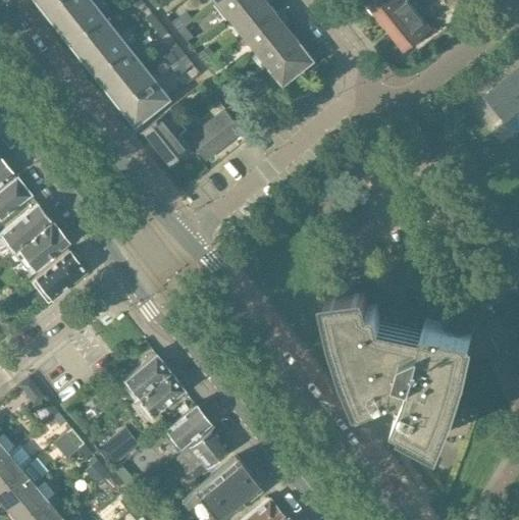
[(39,0),(49,13),(65,0),(39,0)]
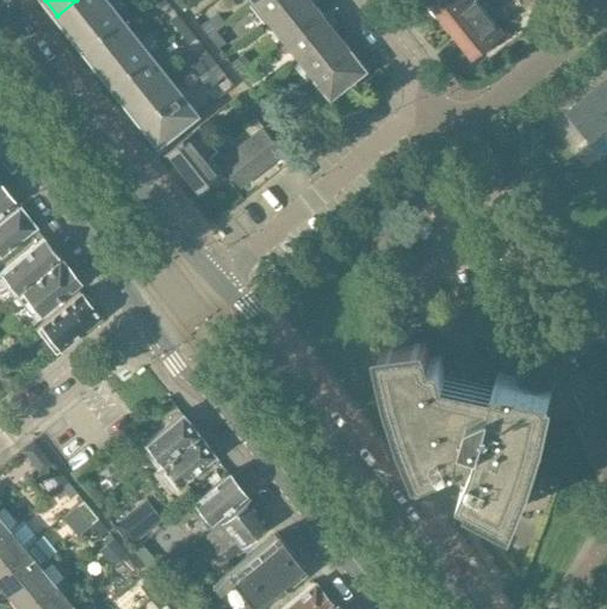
[(107,0),(76,0),(57,16),(72,34),(111,4),(107,0)]
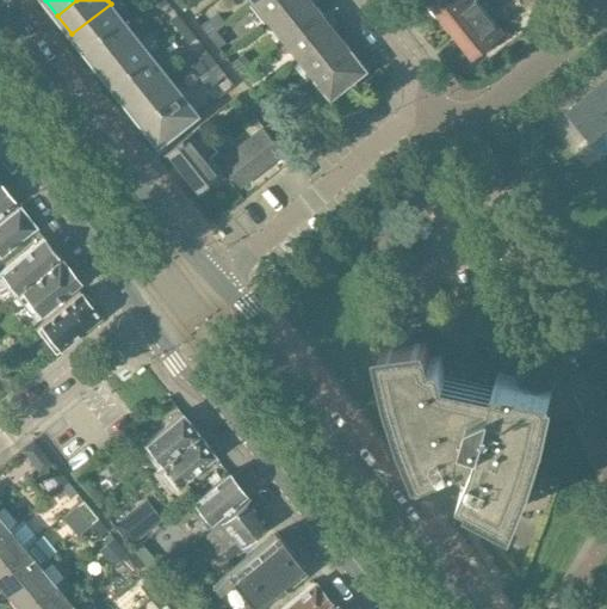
[(261,0),(259,2),(273,22),(301,0),(261,0)]
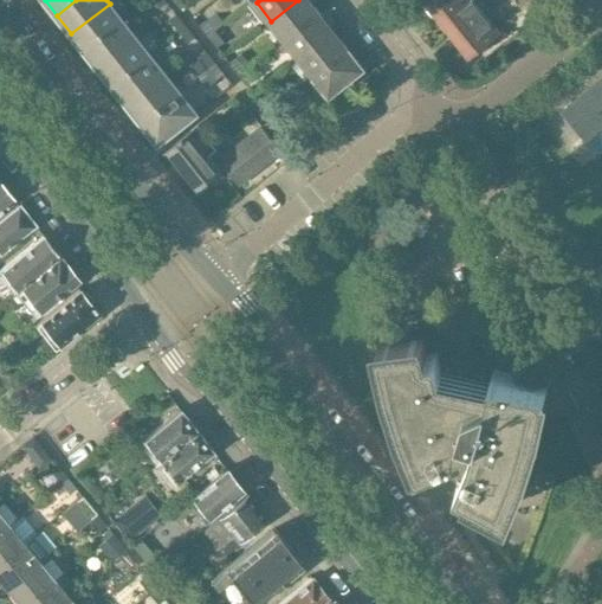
[(308,0),(298,0),(271,21),(286,40),(321,13),(317,8),(316,10),(308,0)]
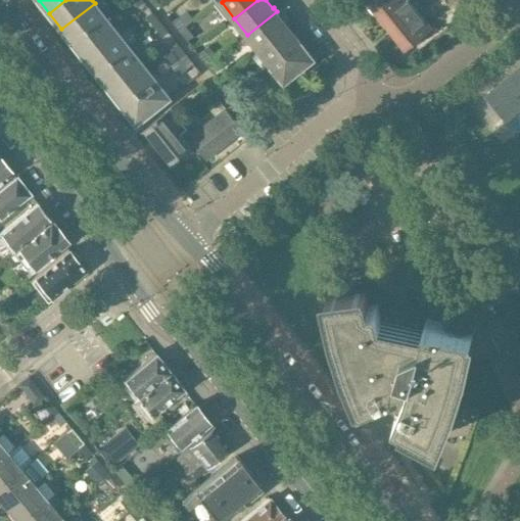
[(368,0),(381,16),(400,0),(368,0)]
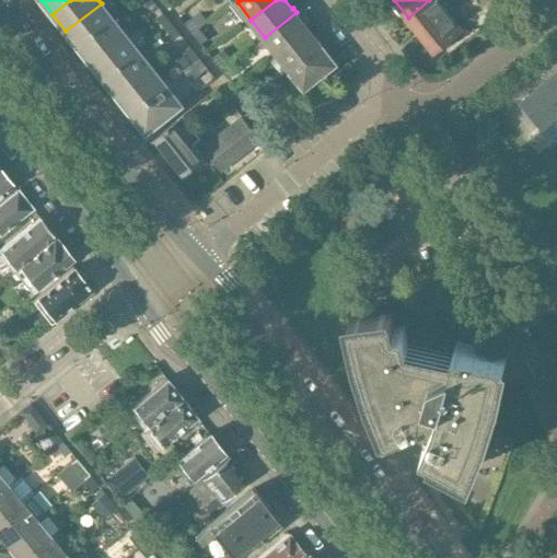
[(437,0),(429,0),(408,18),(422,35),(449,14),(437,0)]
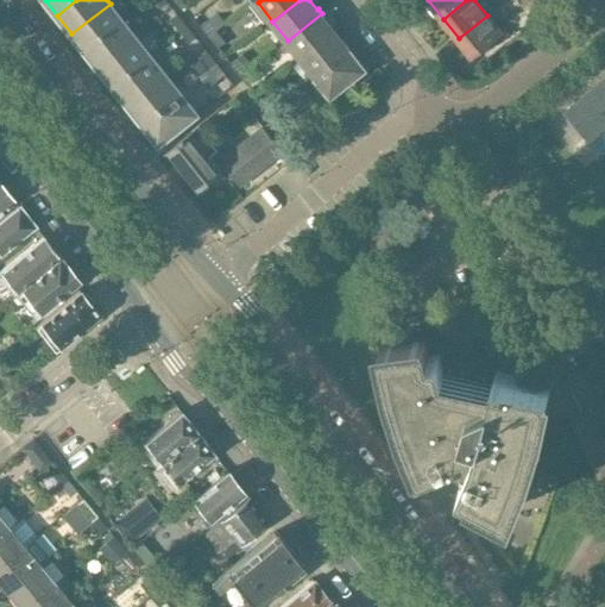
[(111,4),(71,33),(86,51),(125,22),(111,4)]
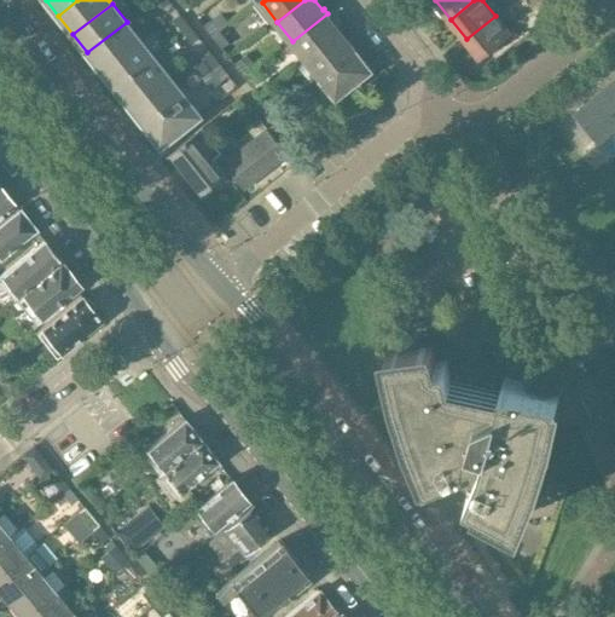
[(328,13),(293,41),(308,61),(342,34),(330,19),(332,18),(328,13)]
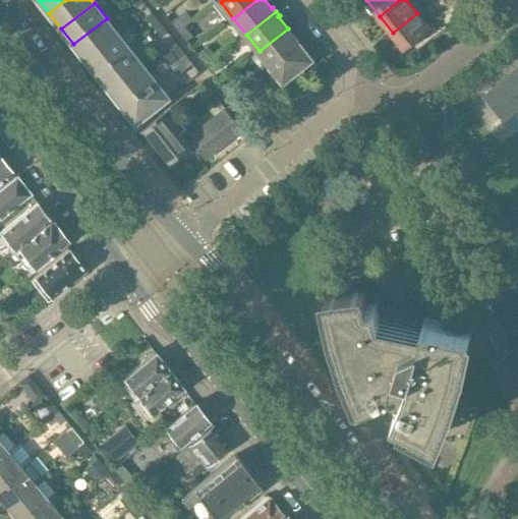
[(417,13),(393,33),(407,51),(432,31),(417,13)]
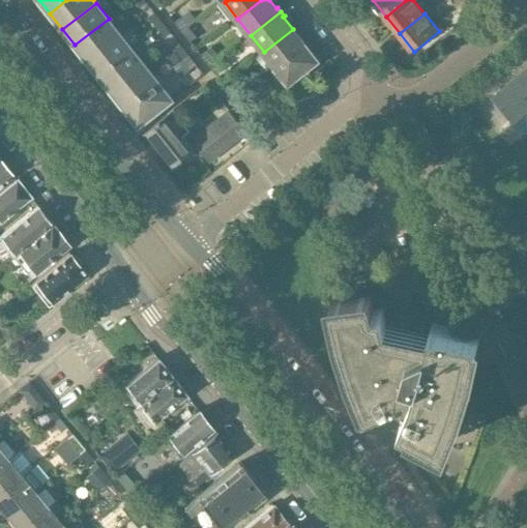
[(165,25),(157,16),(151,20),(158,30),(165,25)]
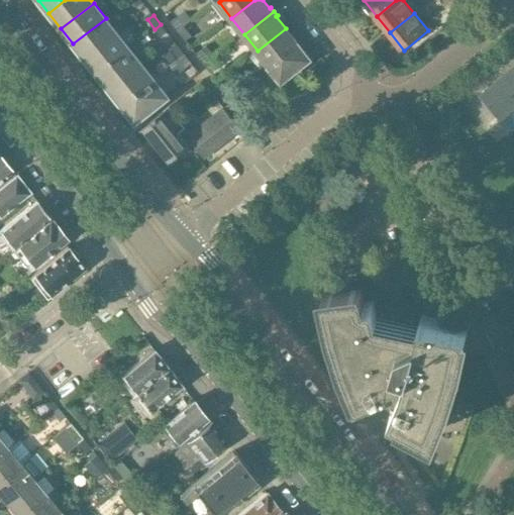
[(106,18),(73,43),(85,60),(118,33),(106,18)]
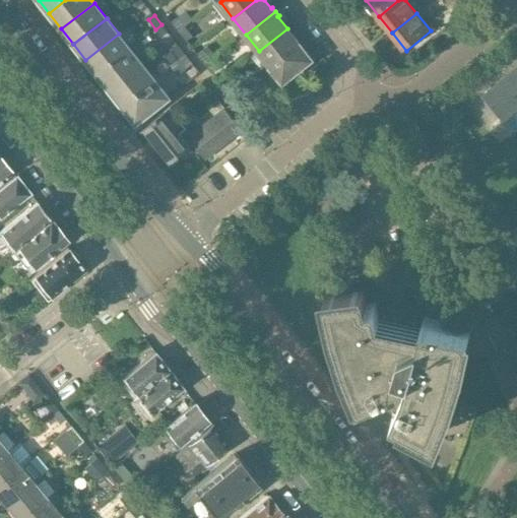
[(179,19),(174,24),(181,34),(187,28),(179,19)]
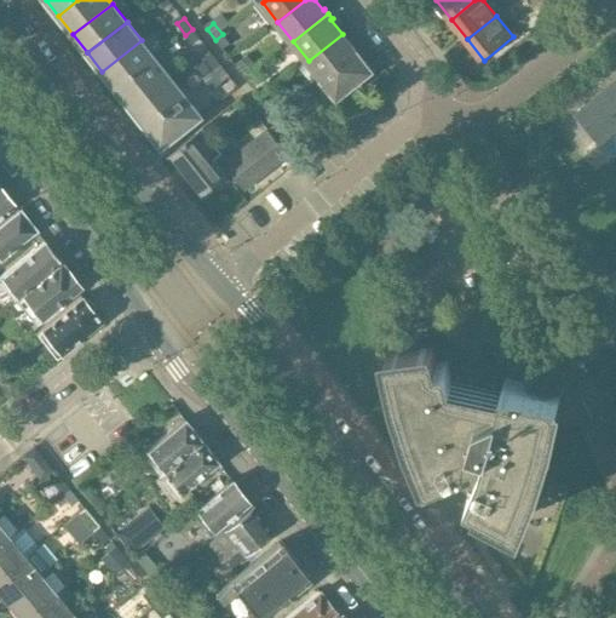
[(202,41),(193,29),(185,35),(195,46),(202,41)]
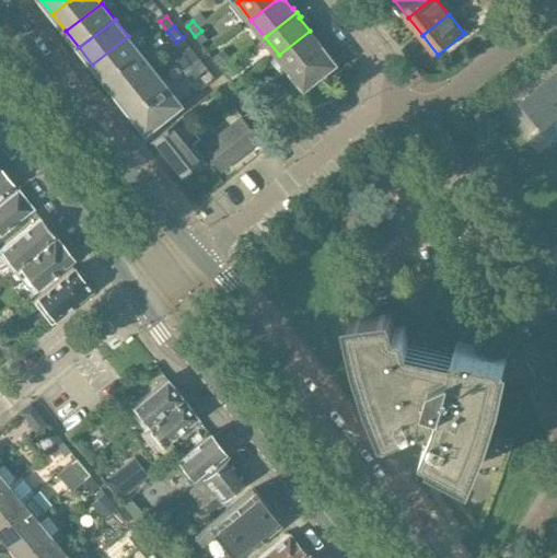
[(209,42),(201,31),(195,36),(204,46),(209,42)]
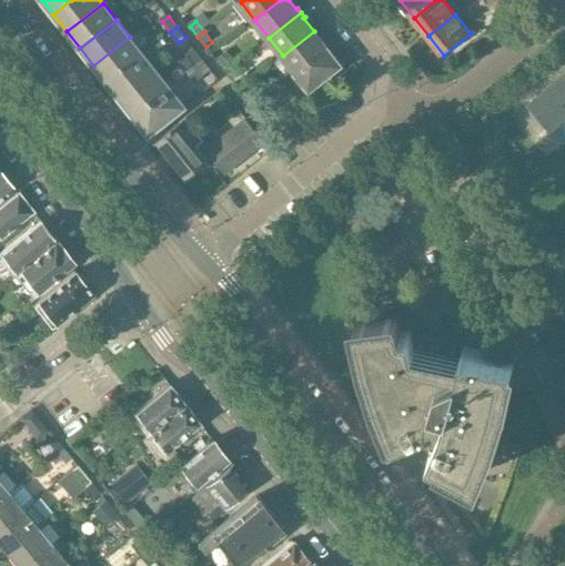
[(314,31),(283,56),(296,73),(330,48),(325,43),(324,44),(314,31)]
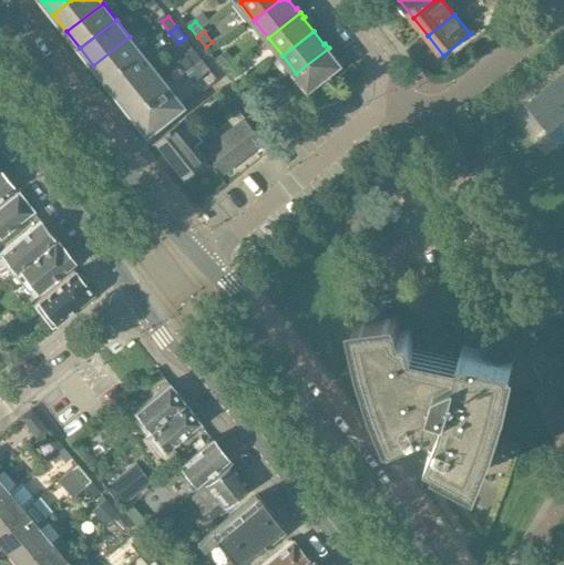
[(130,37),(93,65),(108,82),(143,53),(130,37)]
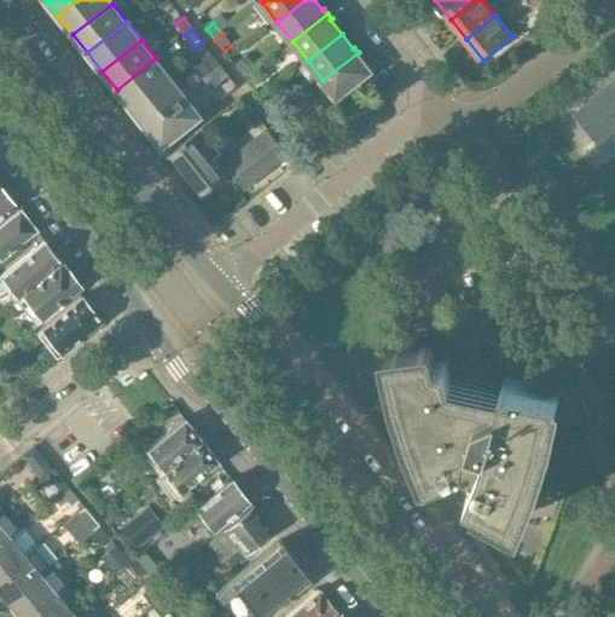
[(359,52),(323,80),(338,101),(373,74),(361,58),(363,57),(359,52)]
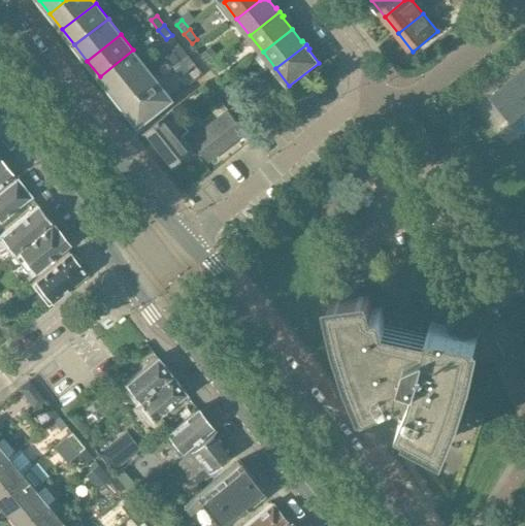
[(190,57),(182,47),(176,52),(184,62),(190,57)]
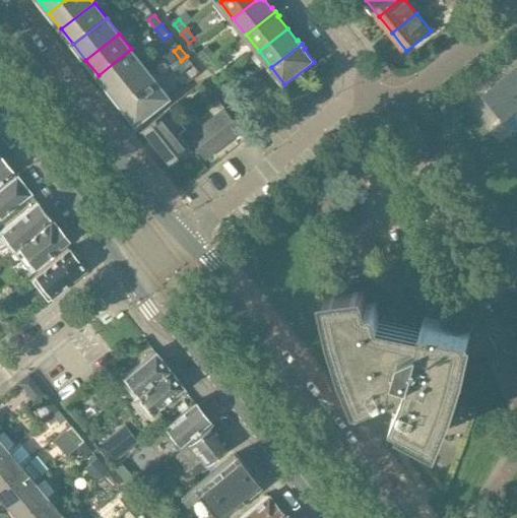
[(131,49),(99,75),(111,90),(143,65),(131,49)]
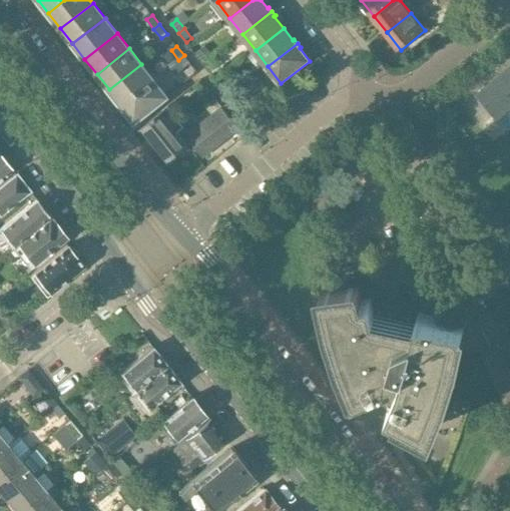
[(202,51),(196,56),(204,65),(209,60),(202,51)]
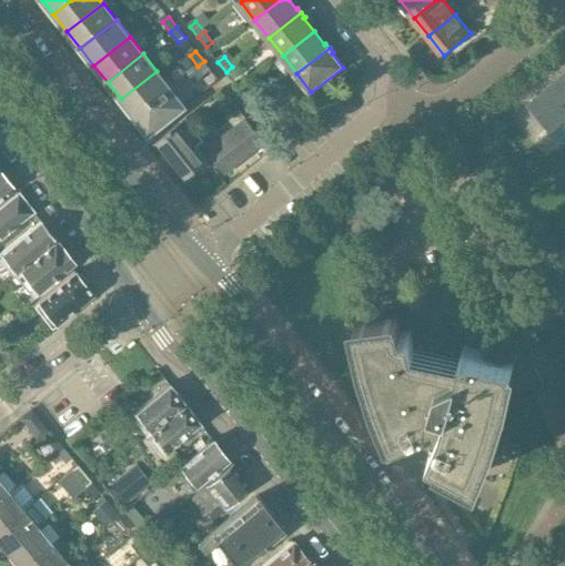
[(190,59),(183,64),(189,72),(195,67),(190,59)]
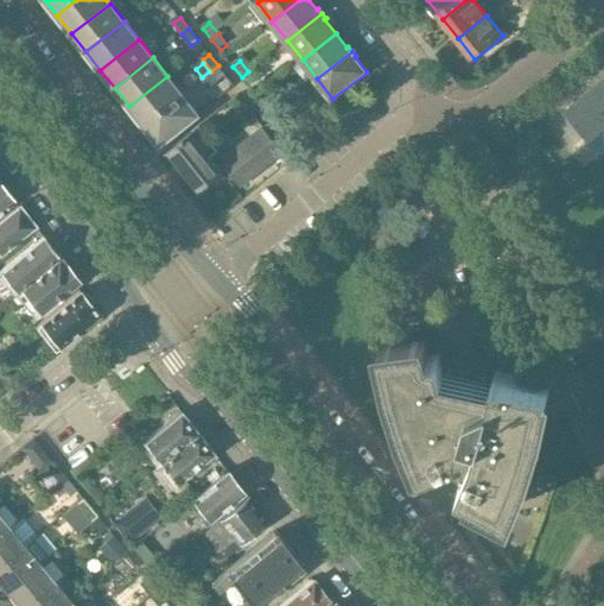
[(227,77),(218,65),(211,71),(221,82),(227,77)]
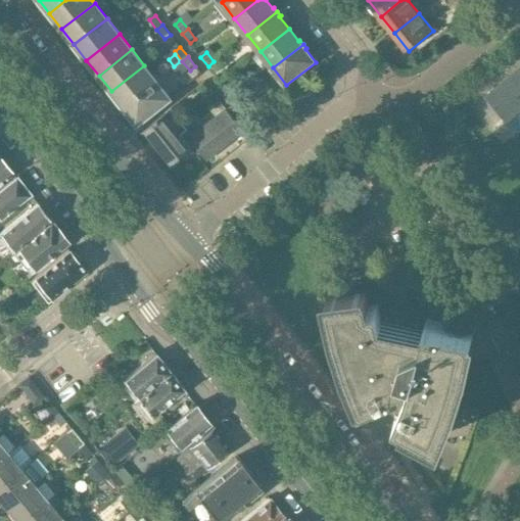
[(182,61),(173,68),(181,78),(190,70),(182,61)]
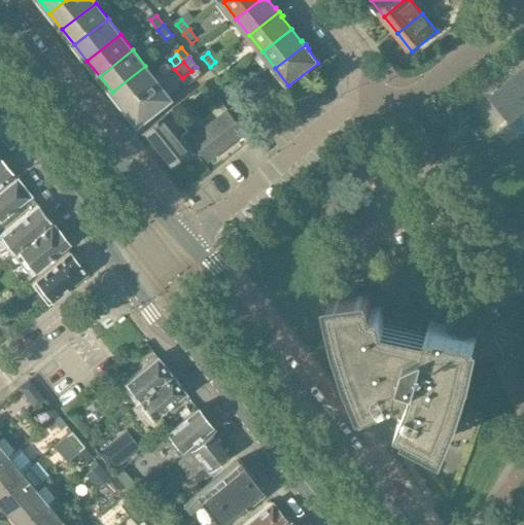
[(223,72),(215,62),(210,67),(217,76),(223,72)]
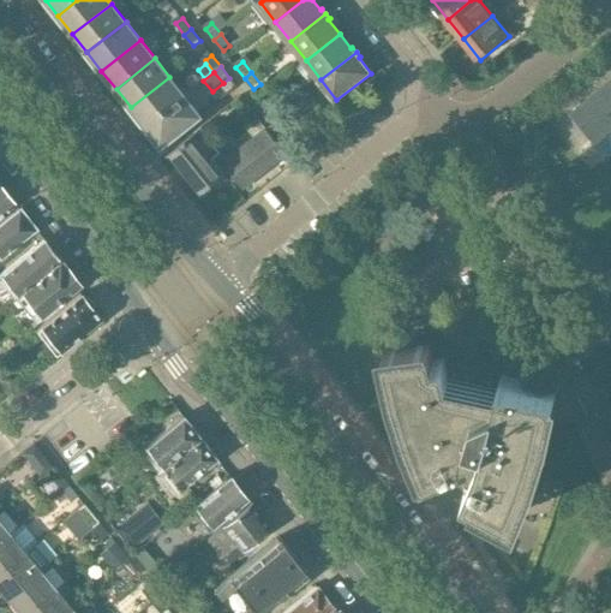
[(169,77),(131,107),(145,126),(184,95),(169,77)]
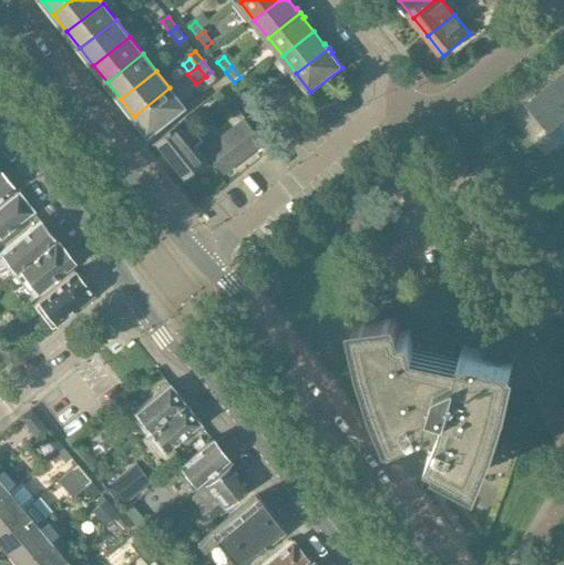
[(563,79),(530,108),(553,135),(563,126),(563,79)]
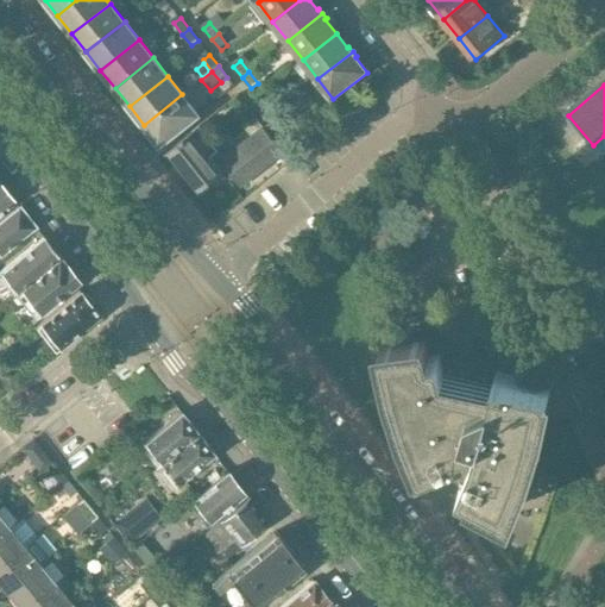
[(200,117),(182,94),(144,125),(159,145),(174,133),(176,137),(200,117)]
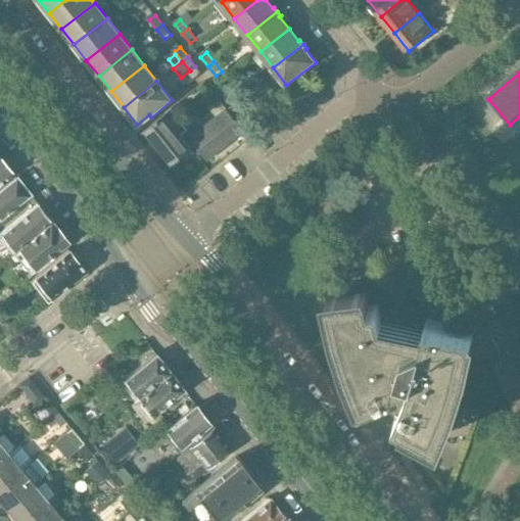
[(232,85),(227,89),(234,99),(240,94),(232,85)]
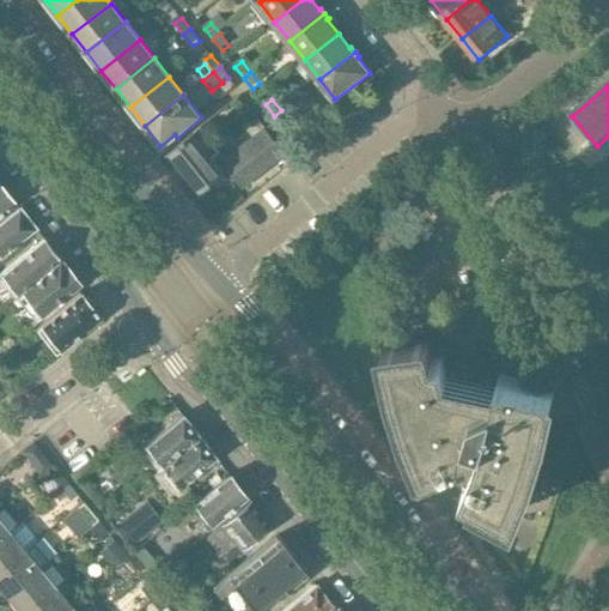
[(290,122),(281,110),(274,116),(282,127),(290,122)]
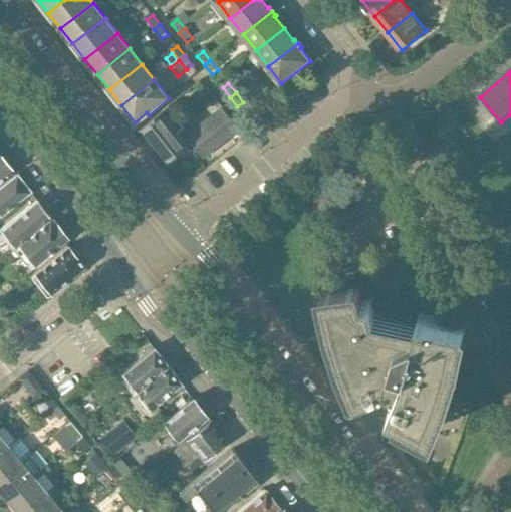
[(205,160),(241,131),(224,108),(188,138),(194,145),(205,160)]
